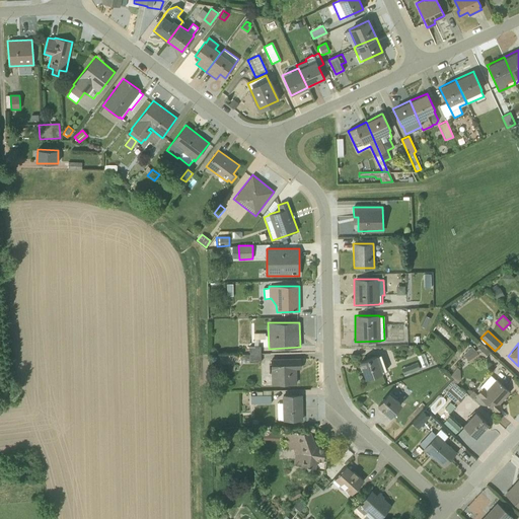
[(489,353),(480,345),(476,350),(484,358),(489,353)]
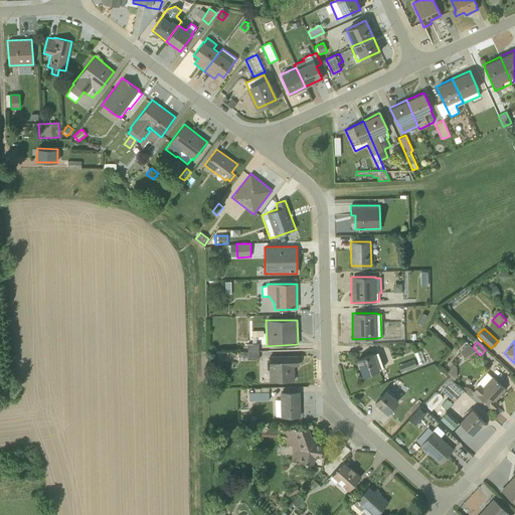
[(259,343),(247,344),(247,351),(259,351),(259,343)]
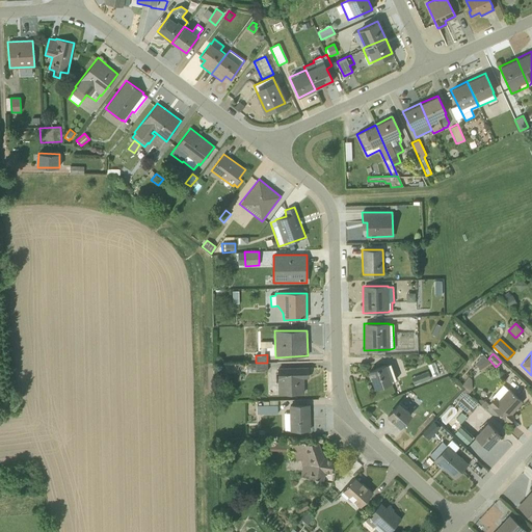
[(483,355),(476,363),(481,371),(491,365),(487,358),(485,360),(483,355)]
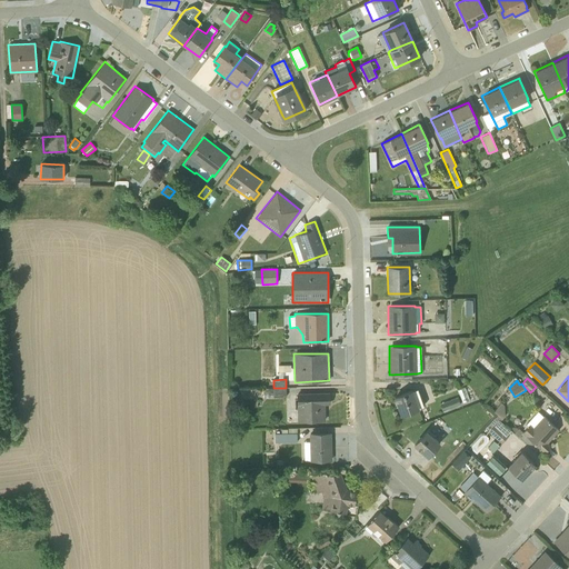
[(286,388),(263,389),(263,398),(286,397),(286,388)]
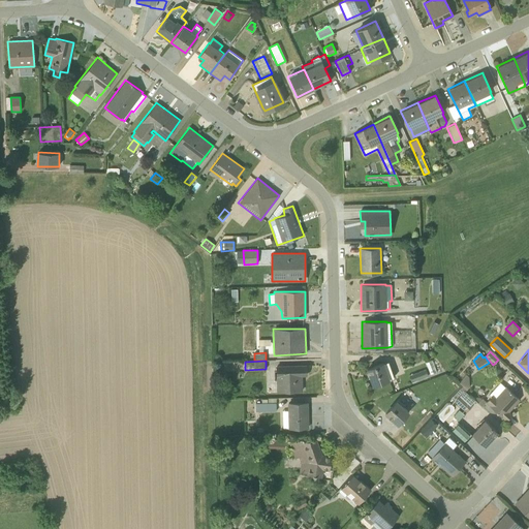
[(366,368),(372,386),(390,380),(390,379),(394,378),(387,362),(383,363),(383,362),(366,368)]
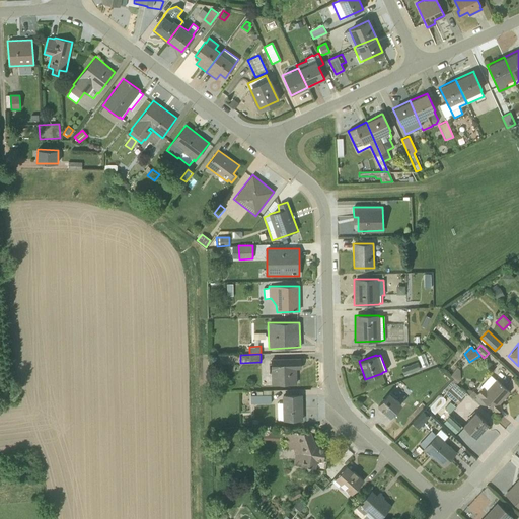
[(271,359),(271,384),(296,384),(296,369),(301,369),(300,358),(271,359)]
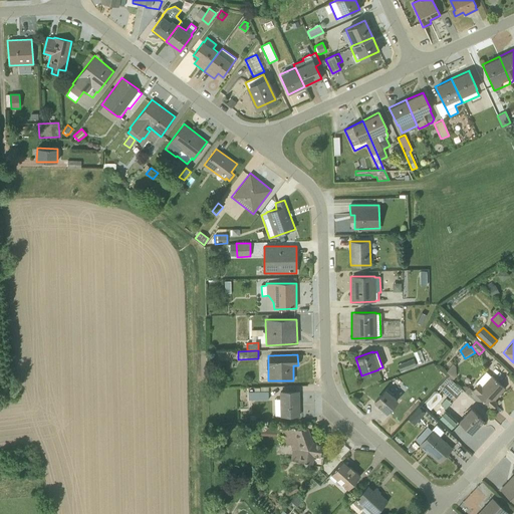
[(414,359),(398,365),(400,371),(416,365),(414,359)]
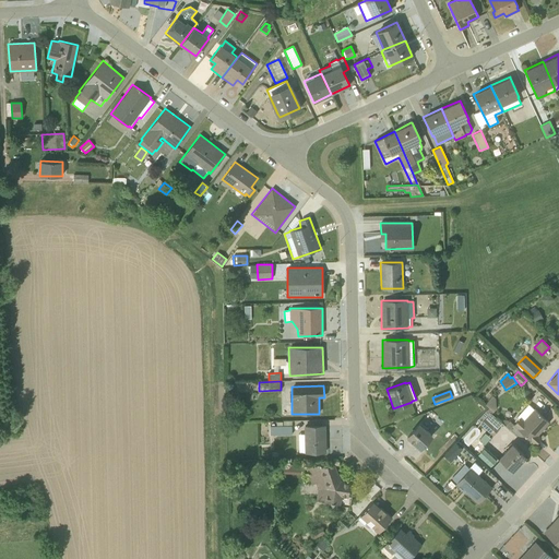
[(495,399),(492,395),(485,404),(488,407),(486,409),(491,414),(496,408),(495,399)]
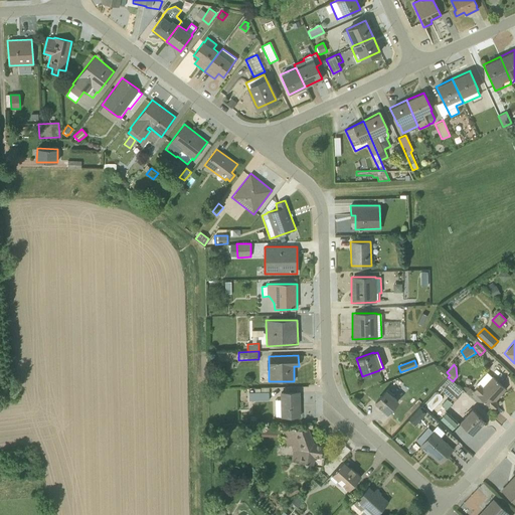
[(465,392),(469,395),(473,391),(493,409),(498,403),(495,400),(506,388),(492,376),(491,376),(486,372),(476,384),(477,385),(473,390),(469,387),(465,392)]
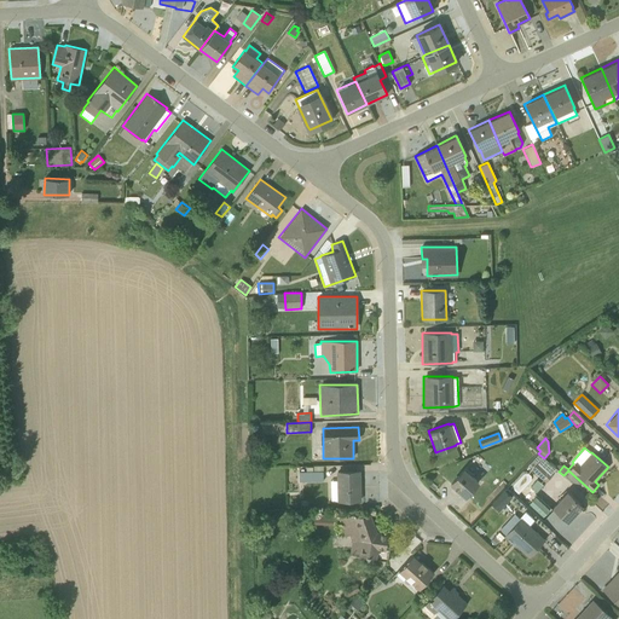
[(531,469),(545,482),(550,476),(549,475),(555,469),(538,453),(528,463),(532,468),(531,469)]
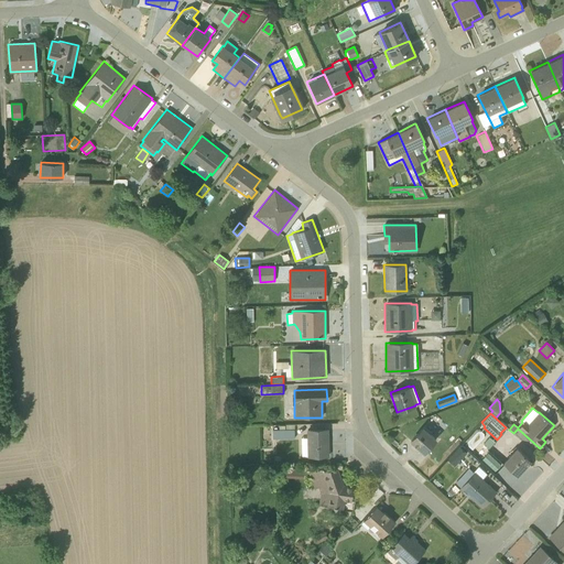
[(272,430),(272,438),(294,438),(294,425),(285,425),(285,430),(284,430),(284,426),(279,426),(279,430),(272,430)]
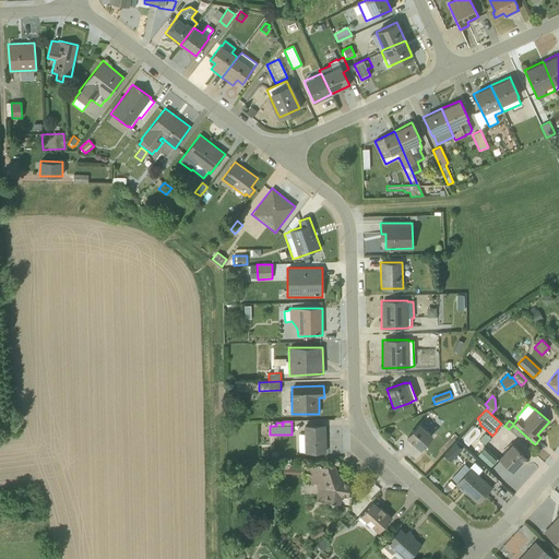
[(432,436),(418,424),(406,437),(420,450),(432,436)]
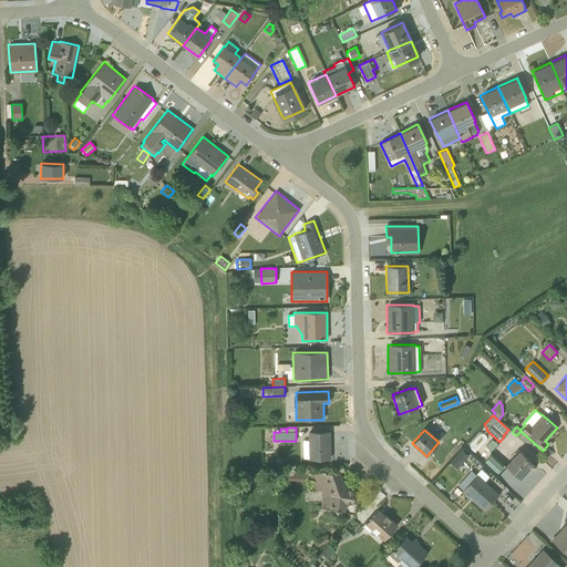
[(309,460),(330,460),(330,431),(308,432),(308,441),(302,441),(302,460),(309,460)]
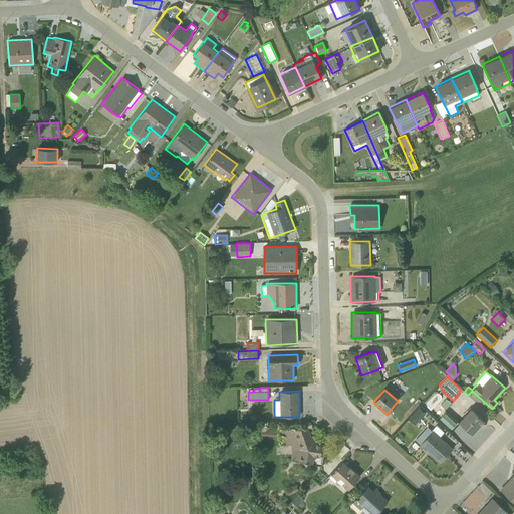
[(421,404),(430,413),(431,411),(431,410),(441,399),(441,396),(436,391),(435,392),(434,391),(421,404)]
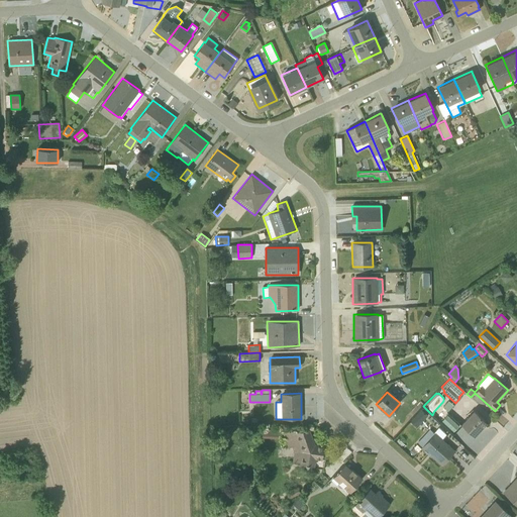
[(453,405),(448,401),(443,407),(448,411),(453,405)]
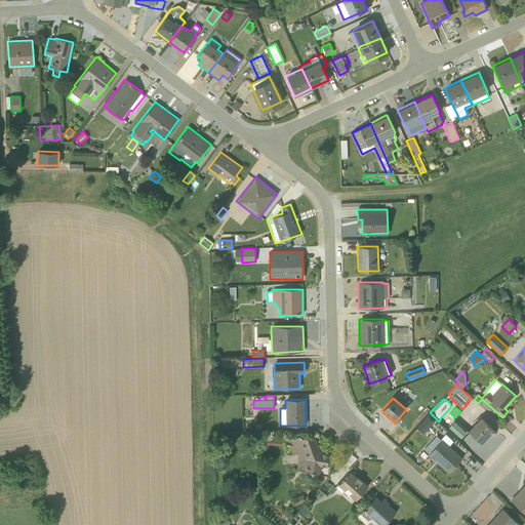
[(434,421),(427,415),(416,428),(423,434),(434,421)]
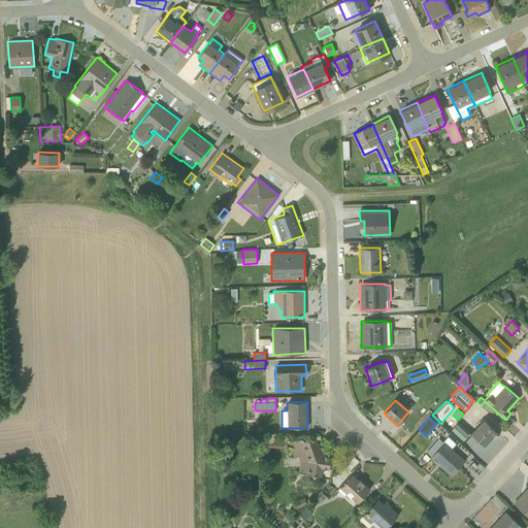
[(497,431),(484,419),(470,433),(484,446),(497,431)]
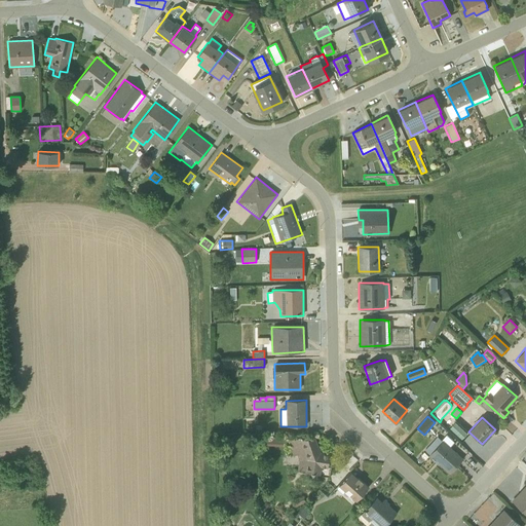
[(466,434),(455,422),(449,428),(461,440),(466,434)]
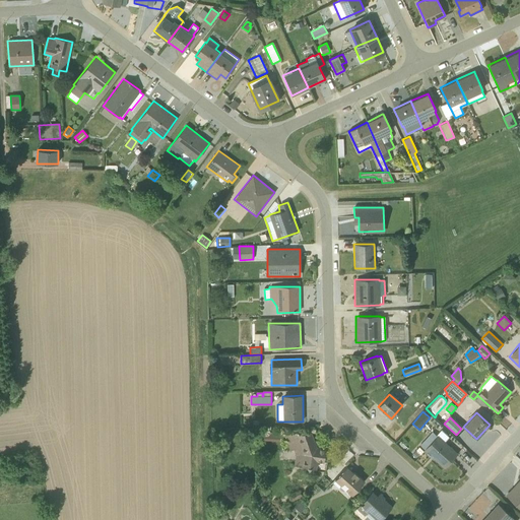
[(456,453),(432,431),(419,444),(444,467),(456,453)]
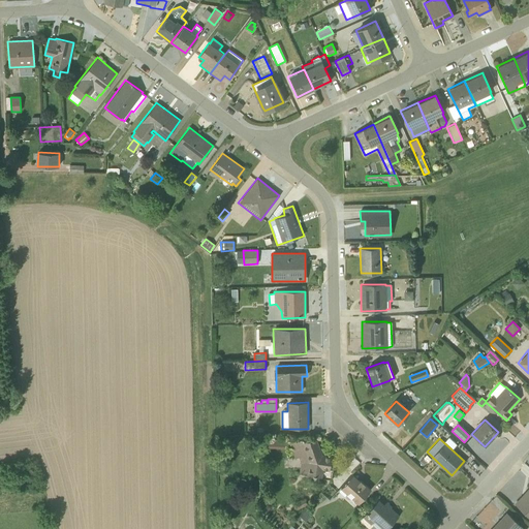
[(303,440),(288,440),(294,458),(299,457),(301,462),(299,473),(321,477),(322,469),(329,470),(332,456),(321,454),(321,453),(323,452),(322,448),(319,448),(316,439),(310,442),(309,440),(303,442),(303,440)]
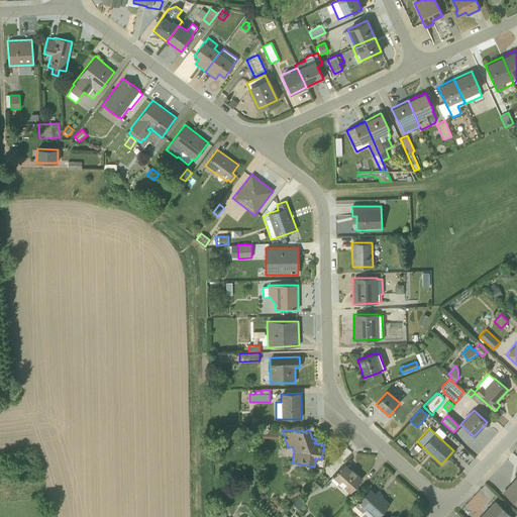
[(344,463),(332,477),(339,483),(338,484),(342,488),(343,487),(349,492),(362,478),(351,469),(350,470),(344,463)]
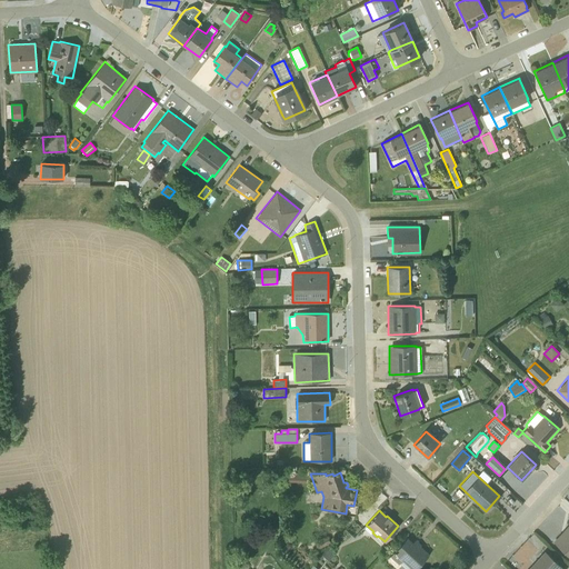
[(568,522),(552,541),(568,556),(568,522)]
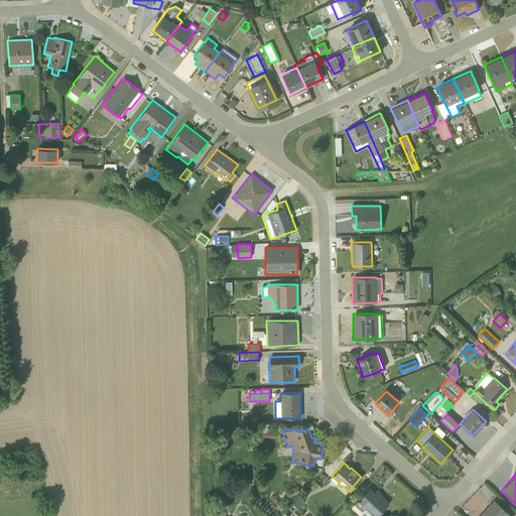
[(354,504),(361,511),(362,510),(369,515),(376,515),(389,503),(375,491),(374,493),(369,488),(354,504)]
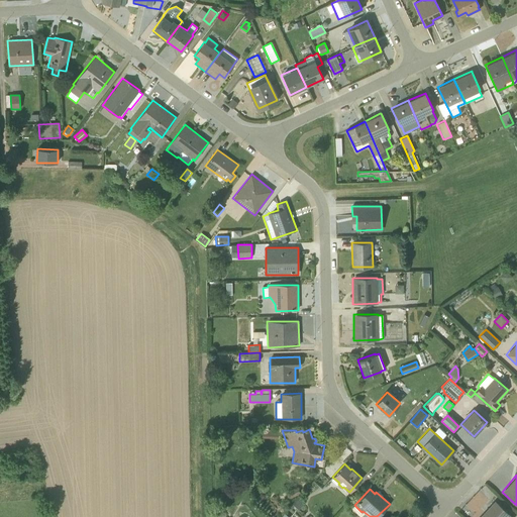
[(481,490),(466,505),(476,515),(491,499),(481,490)]
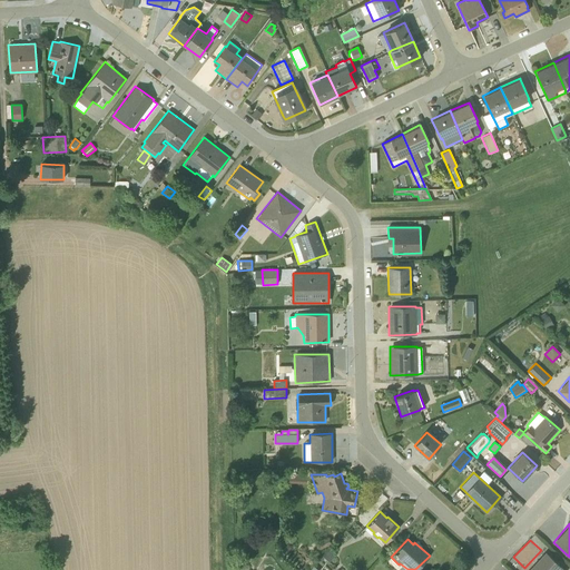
[(563,569),(562,568),(562,567),(546,551),(528,569),(563,569)]
